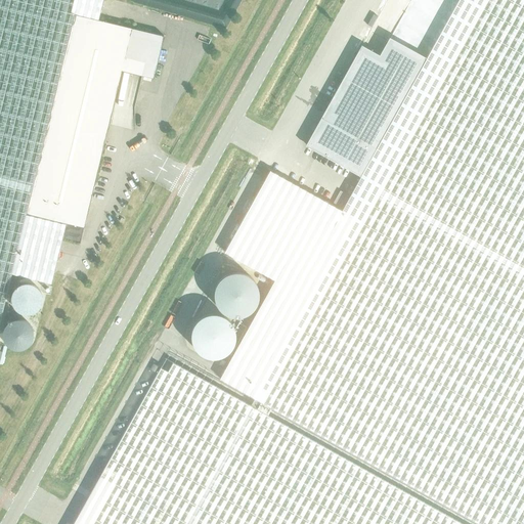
[(0,0),(0,322),(12,273),(51,284),(54,272),(67,223),(84,227),(122,71),(155,79),(165,37),(153,34),(140,31),(132,29),(98,20),(103,0),(0,0)]
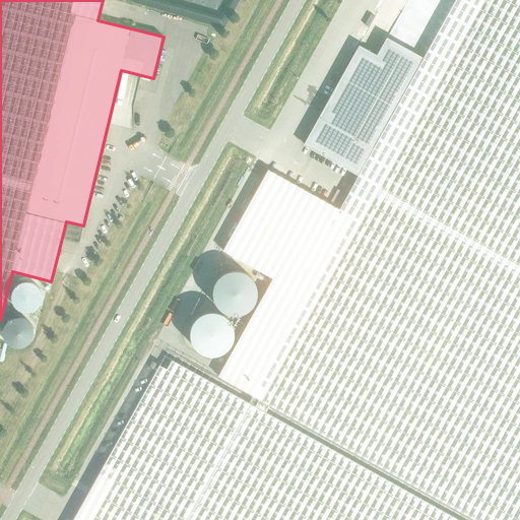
[(273,278),(218,376),(253,395),(261,400),(477,519),(519,519),(519,0),(408,0),(407,2),(404,7),(392,28),(387,39),(377,56),(360,46),(305,144),(359,175),(339,209),(318,197),(304,189),(268,170),(249,204),(223,250),(226,252),(249,264),(273,278)]
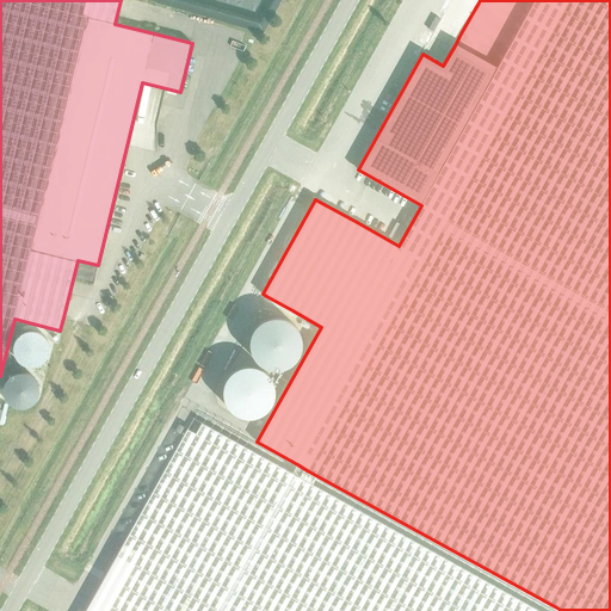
[(252,331),(250,340),(252,351),(258,359),(267,364),(278,365),(289,362),(296,355),(300,346),(301,337),(297,327),(291,320),(283,316),(273,315),(264,318),(257,322),(252,331)]
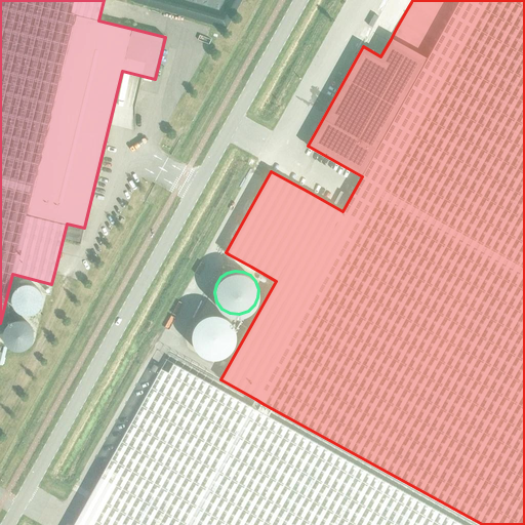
[(13,293),(12,298),(13,305),(17,310),(24,313),(30,314),(36,312),(41,308),(43,301),(43,296),(41,291),(38,286),(33,284),(27,283),(22,284),(16,288),(13,293)]
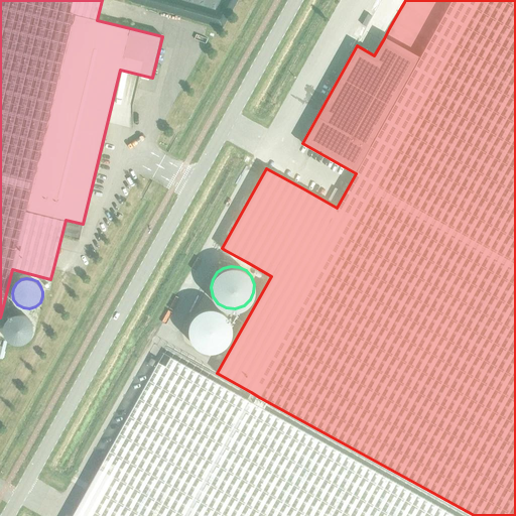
[(186,321),(185,330),(187,339),(192,346),(201,350),(210,351),(218,348),(225,342),(228,335),(229,327),(226,318),(221,312),(214,308),(206,307),(198,309),(191,314),(186,321)]
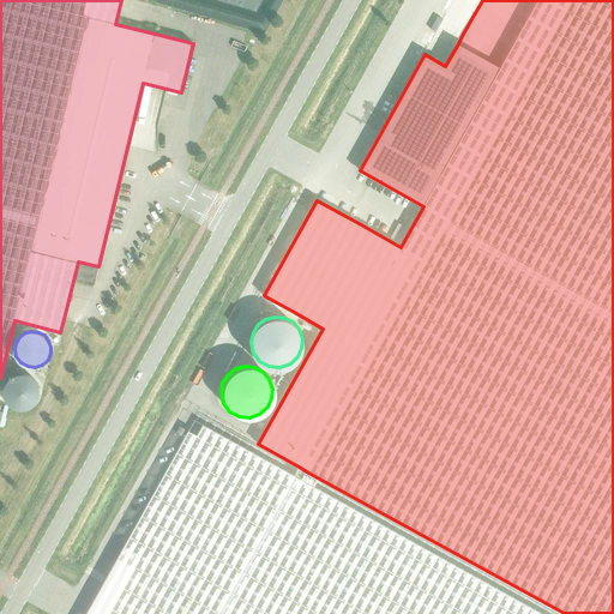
[(43,374),(10,374),(10,407),(43,407),(43,374)]
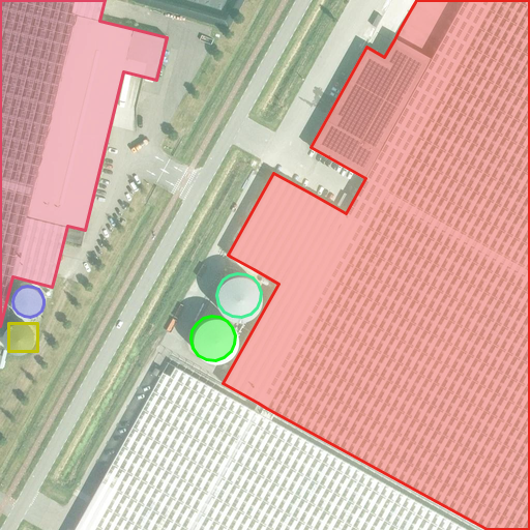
[(163,372),(74,529),(468,529),(394,489),(262,415),(266,408),(258,403),(254,410),(175,366),(170,376),(163,372)]
